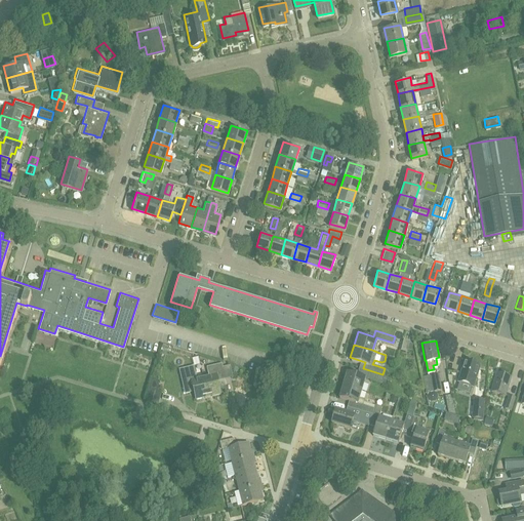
[(479,363),(465,359),(458,379),(473,384),(479,363)]
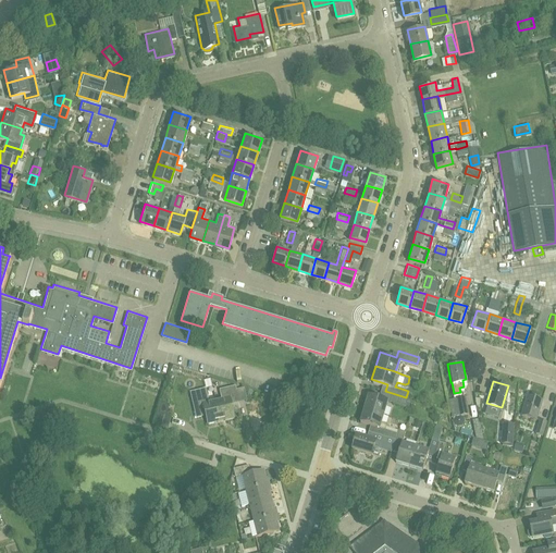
[(237,395),(235,386),(234,382),(219,386),(221,396),(214,397),(219,418),(233,415),(230,401),(230,396),(237,395)]
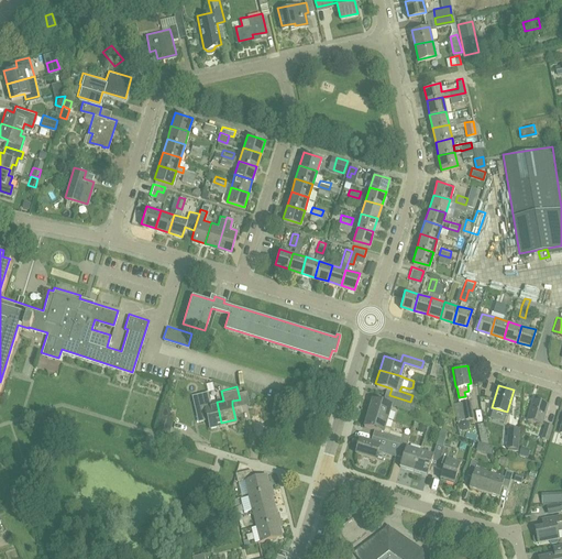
[(191,393),(198,418),(207,416),(209,425),(221,423),(217,402),(210,403),(207,390),(191,393)]
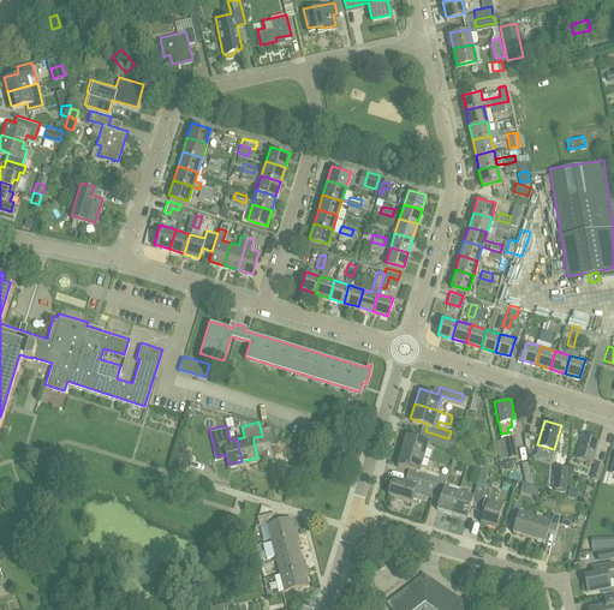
[(448,438),(425,431),(423,437),(406,432),(401,447),(423,454),(428,440),(446,446),(448,438)]
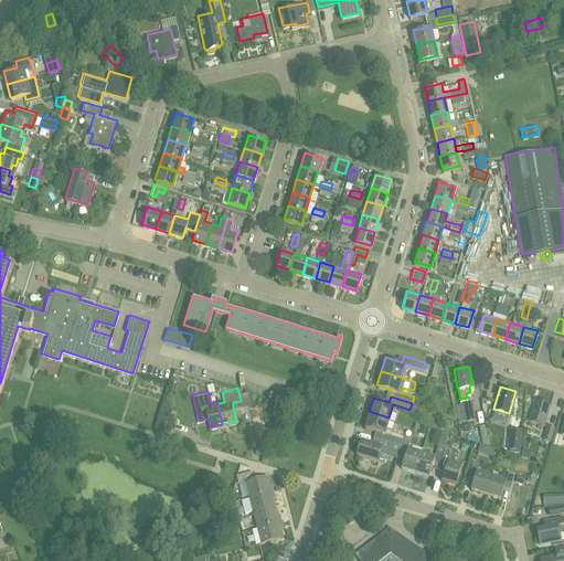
[(470,399),(455,402),(458,415),(458,420),(474,416),(470,399)]
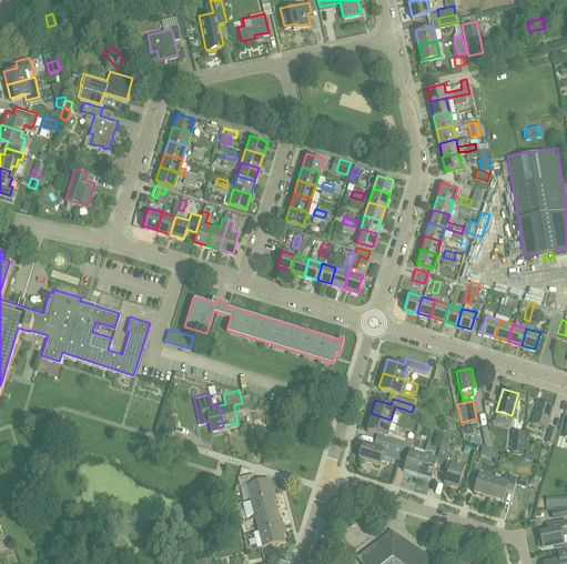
[(530,421),(546,425),(552,405),(537,401),(530,421)]
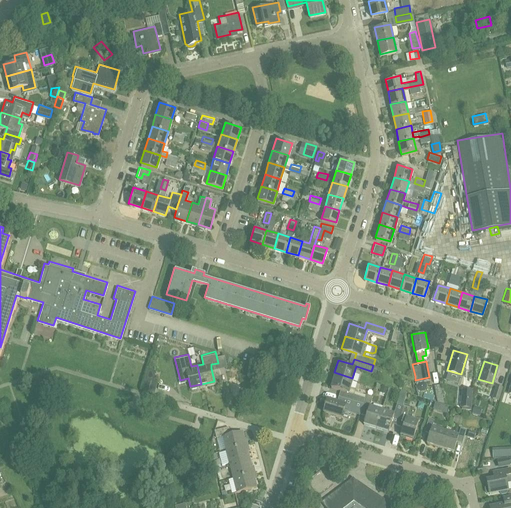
[(152,377),(155,368),(147,365),(141,387),(153,390),(157,379),(152,377)]
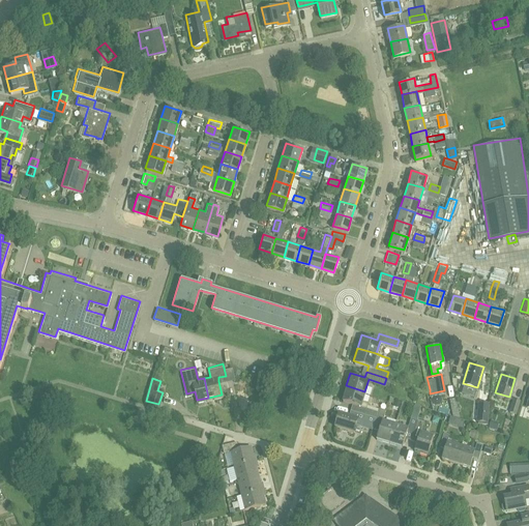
[(364,391),(346,385),(342,398),(357,403),(355,409),(375,415),(377,409),(360,404),(364,391)]
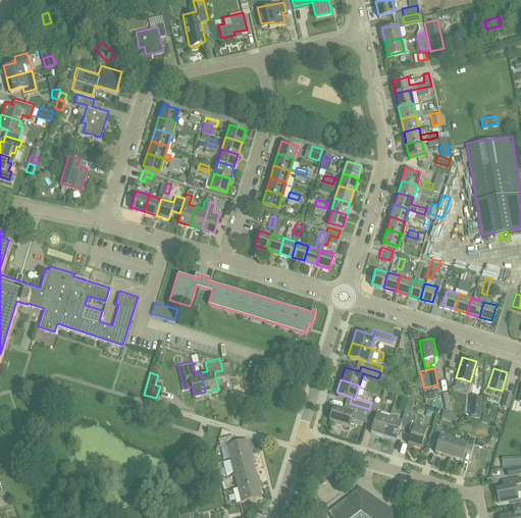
[(448,390),(441,391),(445,407),(447,408),(452,410),(448,390)]
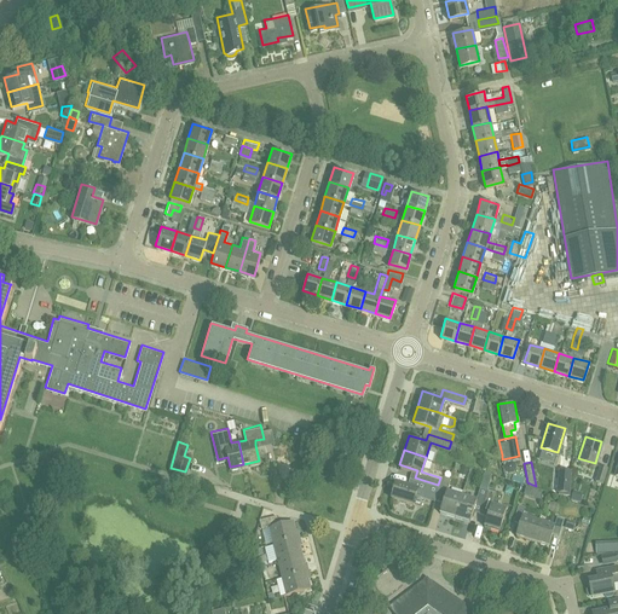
[(469,465),(461,463),(458,471),(466,474),(469,465)]
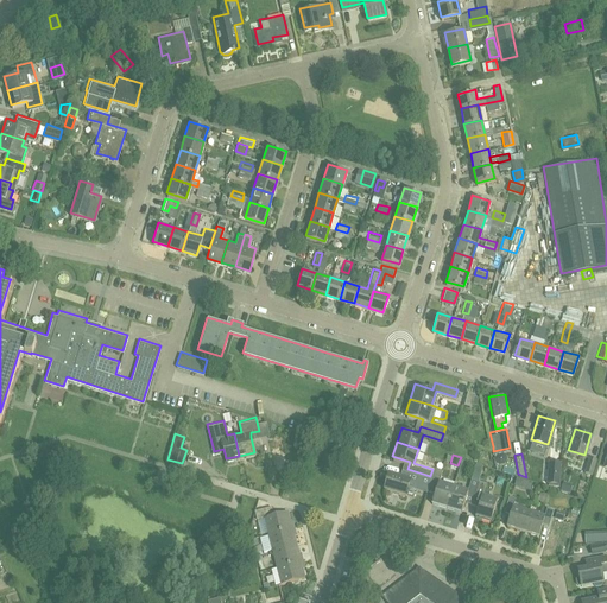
[(585,469),(592,471),(596,457),(589,455),(585,469)]
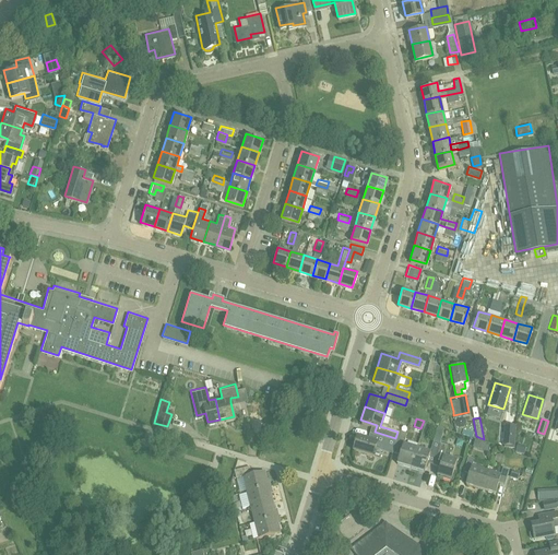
[(514,423),(503,422),(502,441),(513,443),(514,423)]
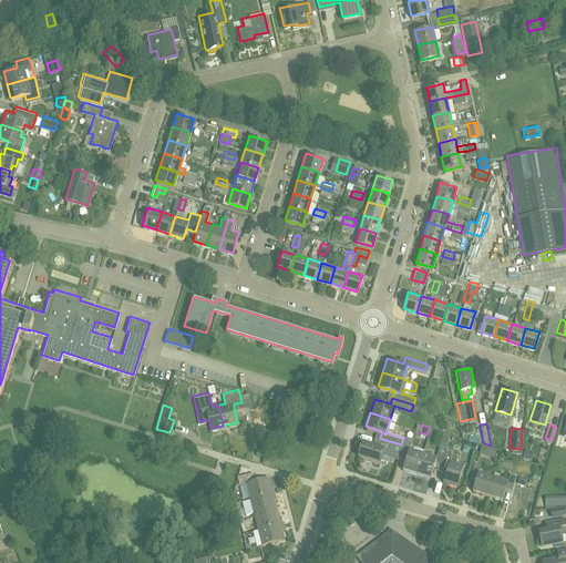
[(399,456),(405,458),(402,468),(415,471),(421,452),(409,448),(412,437),(404,434),(399,456)]
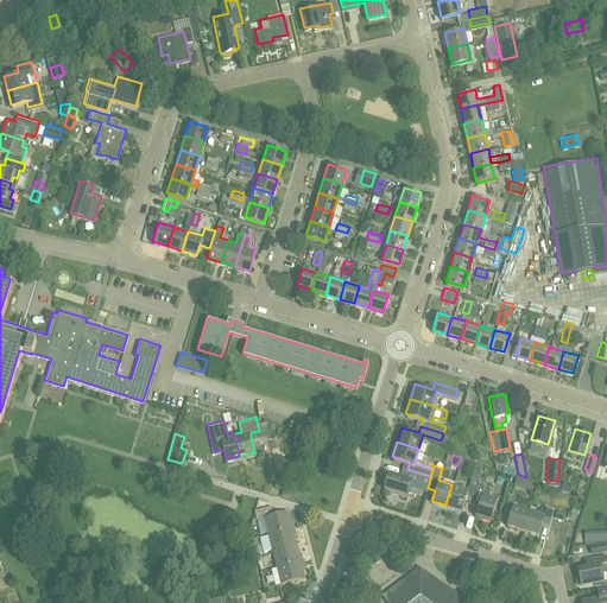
[(387,471),(383,486),(404,493),(409,477),(428,483),(430,476),(408,469),(405,476),(387,471)]
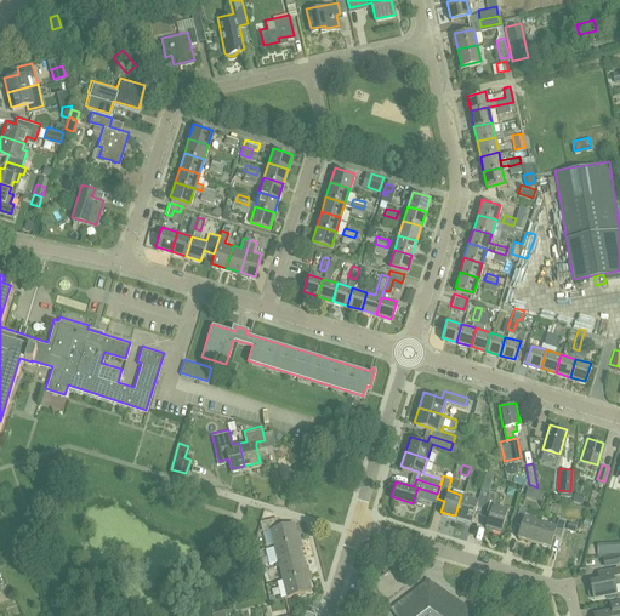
[(461,495),(455,515),(471,520),(473,509),(481,512),(488,489),(481,486),(477,498),(461,495)]
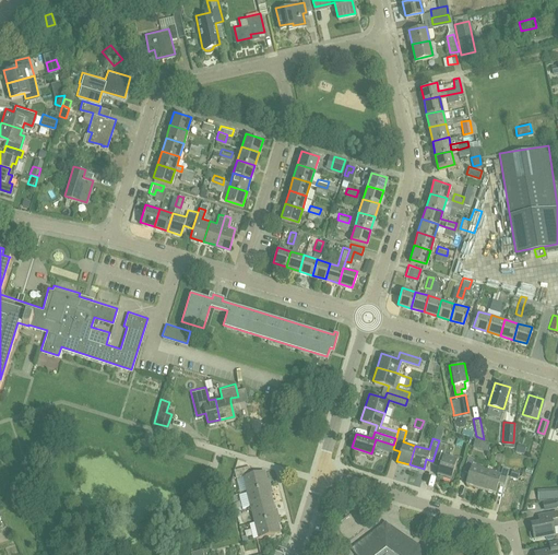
[(439,440),(432,461),(439,463),(436,473),(450,477),(455,458),(442,453),(446,443),(439,440)]
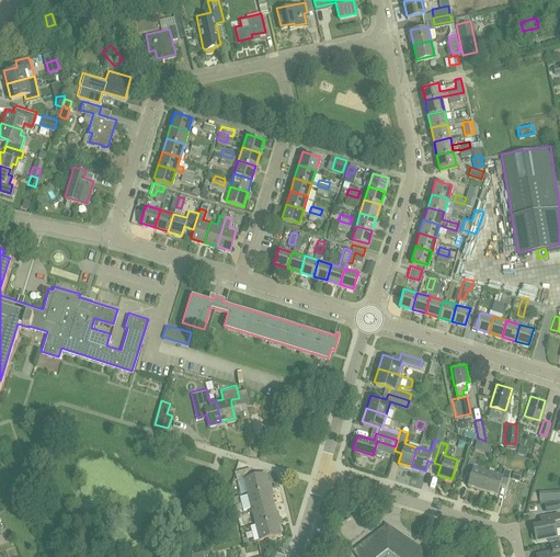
[(518,442),(516,450),(525,452),(527,444),(518,442)]
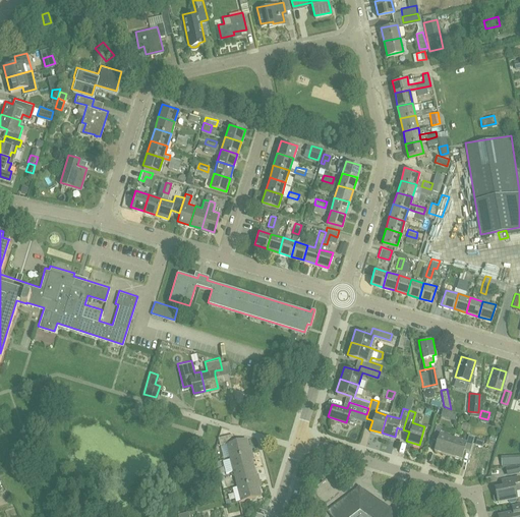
[(434,449),(447,453),(452,437),(439,433),(441,424),(436,423),(431,437),(437,438),(434,449)]
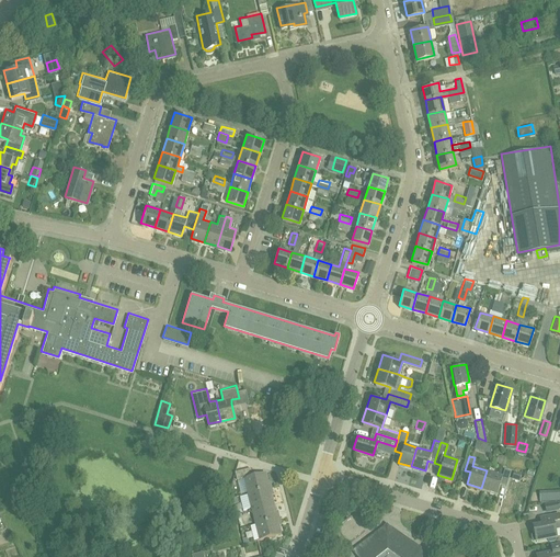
[(242,475),(247,490),(271,485),(270,479),(266,480),(264,469),(251,473),(249,465),(233,469),(236,477),(242,475)]
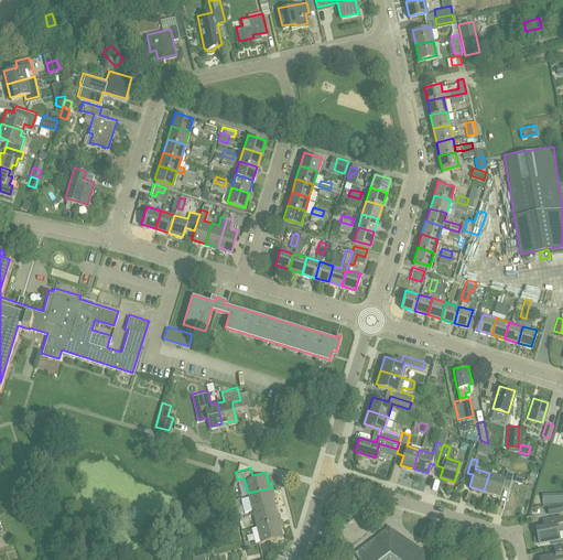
[(489,473),(484,491),(498,495),(502,483),(508,485),(512,471),(507,469),(504,477),(489,473)]
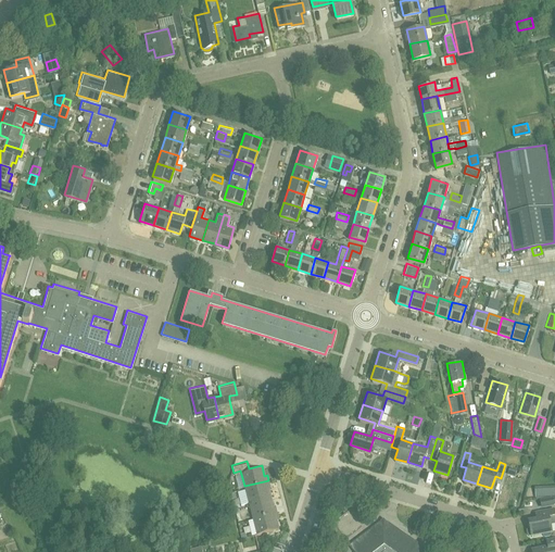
[(508,464),(506,472),(514,474),(516,466),(508,464)]
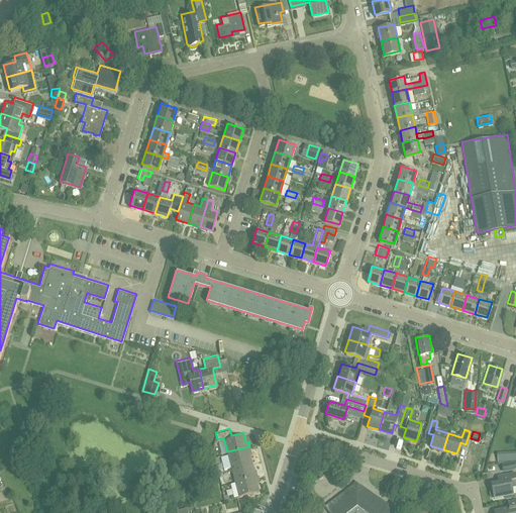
[(505,444),(499,449),(502,453),(508,449),(505,444)]
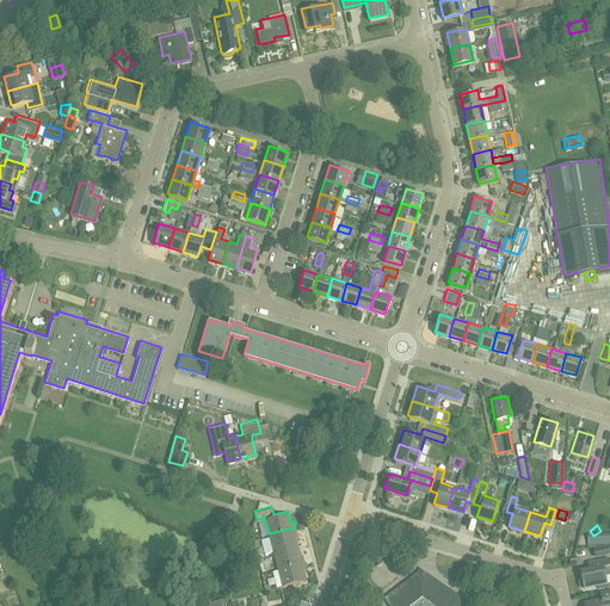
[(269,533),(273,551),(296,545),(294,533),(296,532),(295,527),(269,533)]
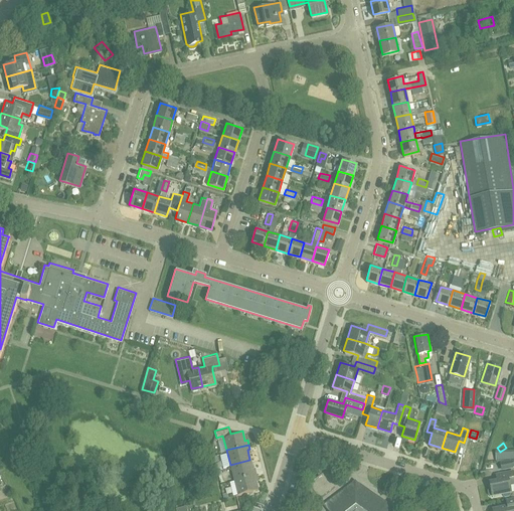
[(510,458),(499,460),(501,468),(511,465),(511,464),(513,463),(513,457),(510,459),(510,458)]
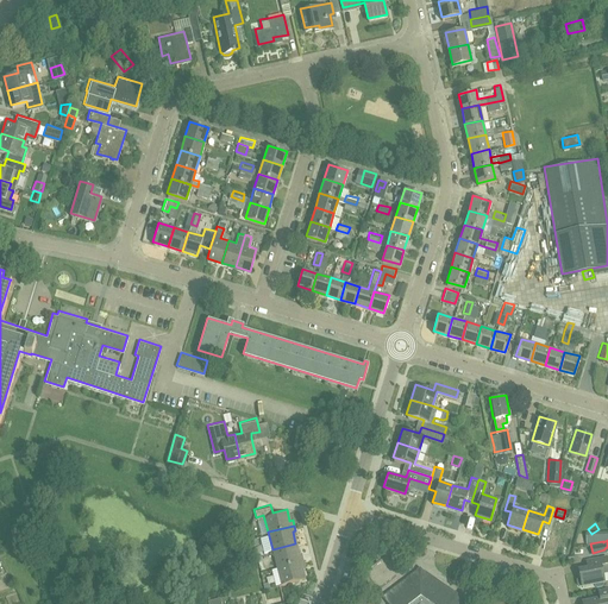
[(273,549),(276,565),(302,559),(301,554),(299,555),(295,543),(273,549)]
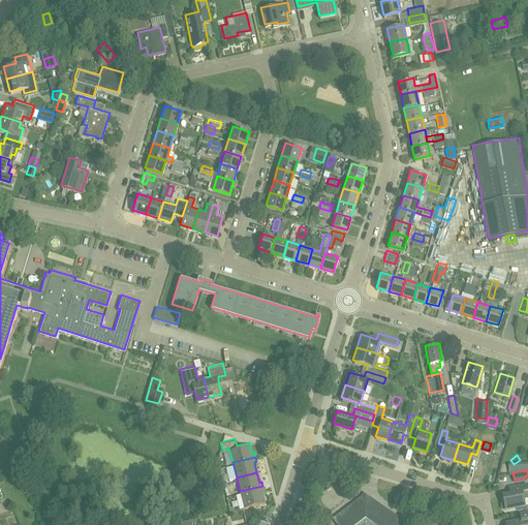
[(513,484),(514,491),(502,493),(503,499),(501,500),(500,501),(501,505),(502,506),(504,506),(504,507),(516,505),(516,506),(518,507),(522,506),(523,505),(523,503),(524,503),(521,490),(527,489),(526,482),(513,484)]
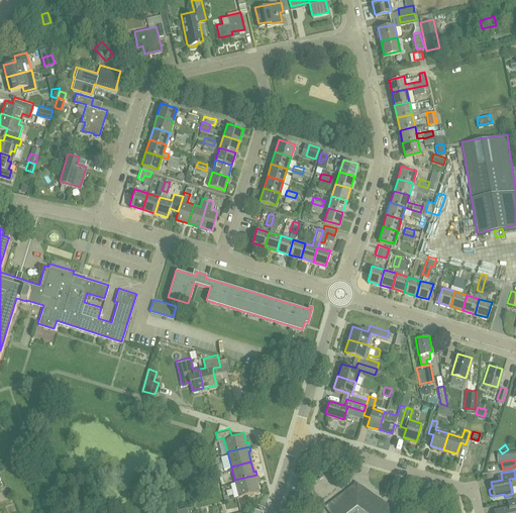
[(256,475),(234,480),(238,494),(258,489),(255,479),(258,479),(256,475)]
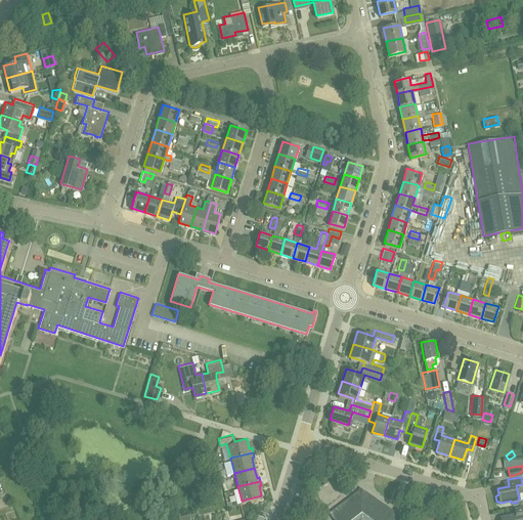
[(334,519),(333,519),(400,519),(400,516),(362,490),(358,490),(329,513),(334,519)]
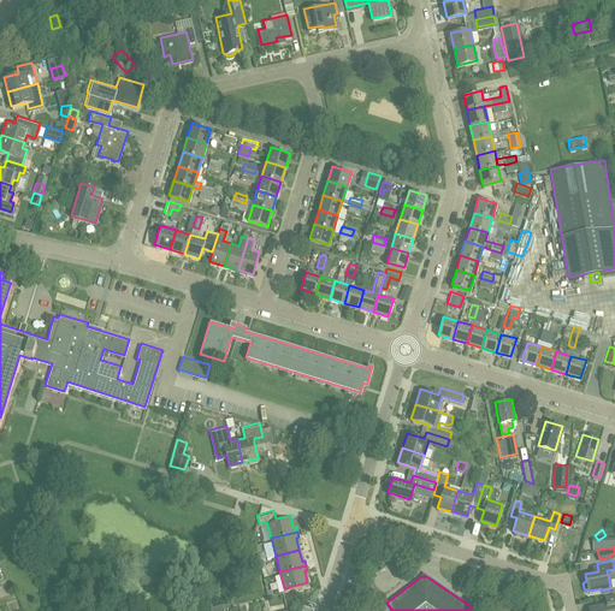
[(534,587),(542,610),(548,610),(540,586),(534,587)]
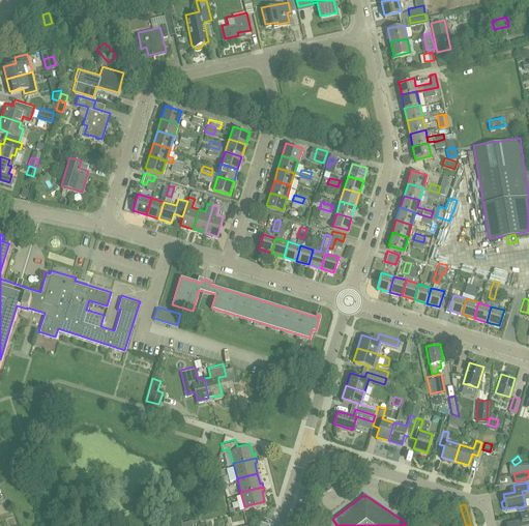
[(506,522),(506,525),(528,525),(528,510),(520,513),(521,519),(506,522)]
